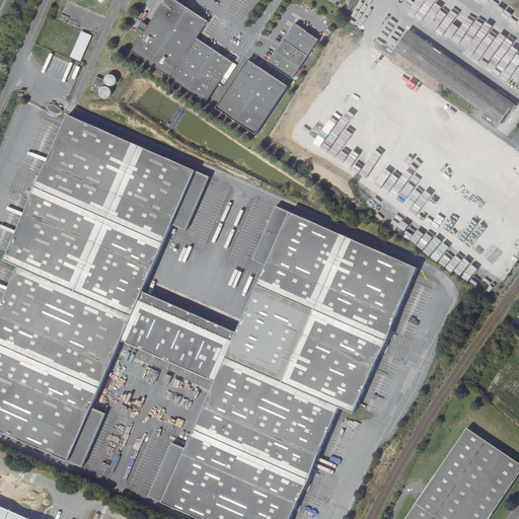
[(145,32),(132,53),(171,78),(198,39),(209,22),(174,0),(165,0),(149,26),(143,22),(139,28),(145,32)]
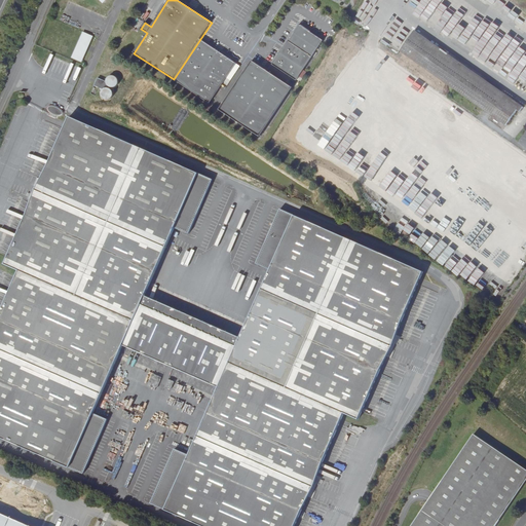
[(392,19),(390,23),(386,20),(378,33),(389,40),(400,24),(392,19)]
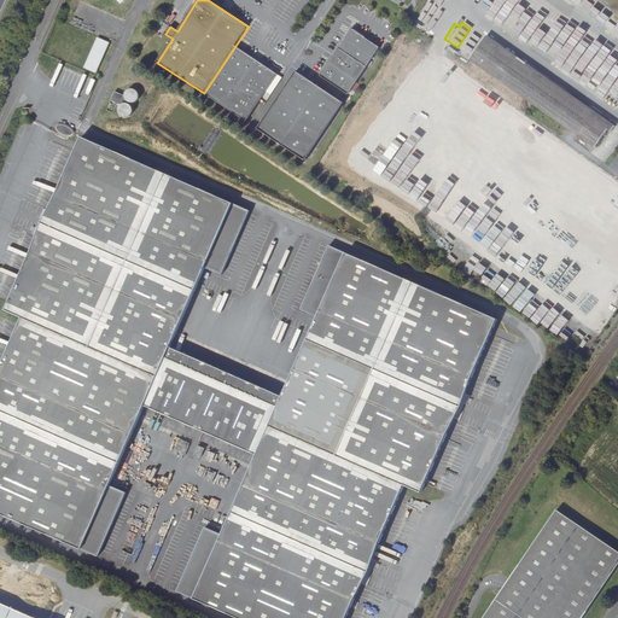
[(380,47),(353,29),(338,48),(367,66),(380,47)]
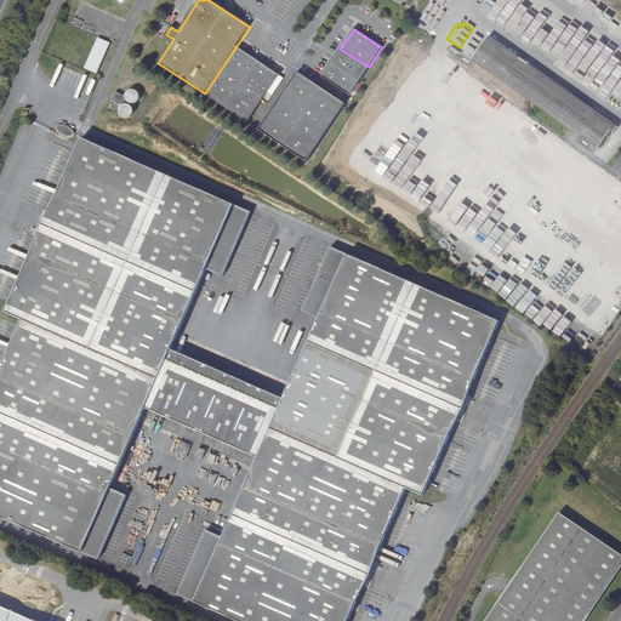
[(97,38),(84,68),(97,74),(110,43),(97,38)]
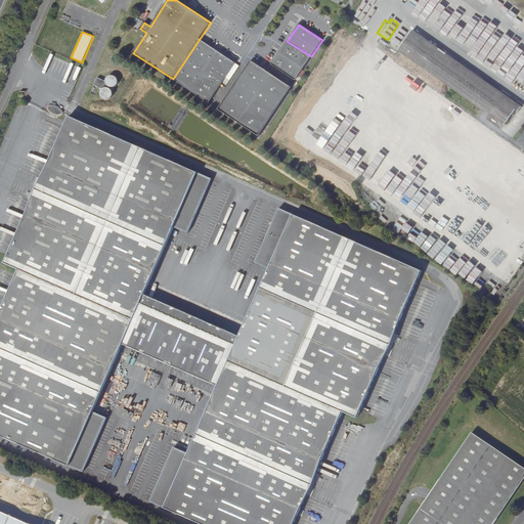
[(494,96),(496,93),(410,33),(407,36),(494,96)]
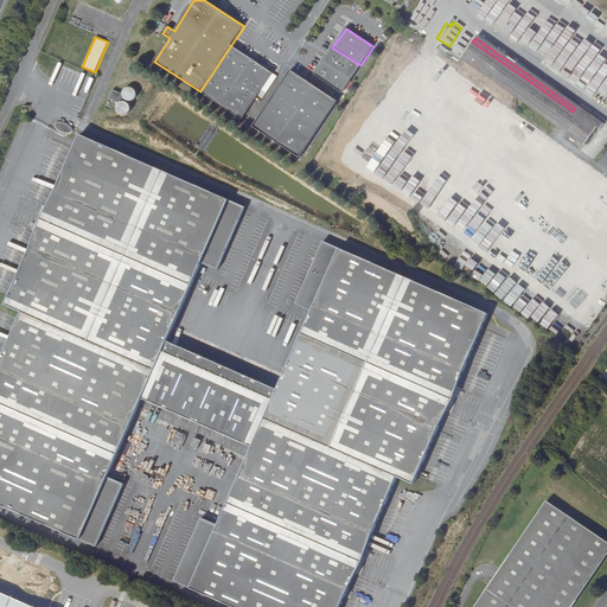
[(573,112),(472,42),(459,61),(583,148),(595,131),(599,133),(602,127),(575,108),(573,112)]
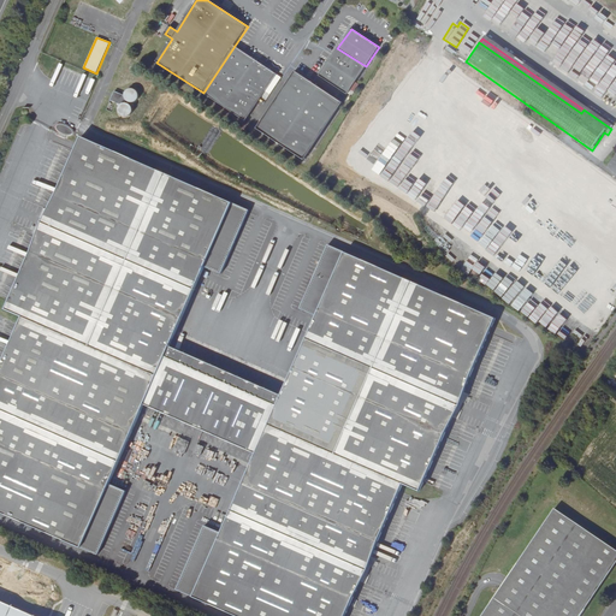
[(250,57),(235,46),(203,93),(219,105),(250,57)]
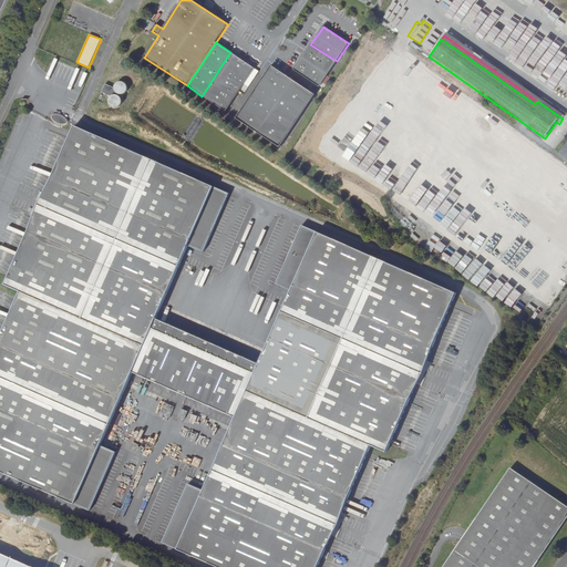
[(425,43),(421,49),(426,54),(431,48),(425,43)]
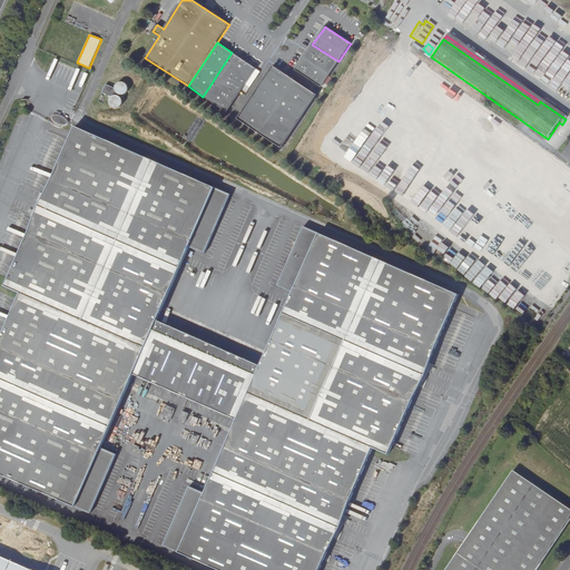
[(322,87),(338,61),(312,45),(296,69),(322,87)]
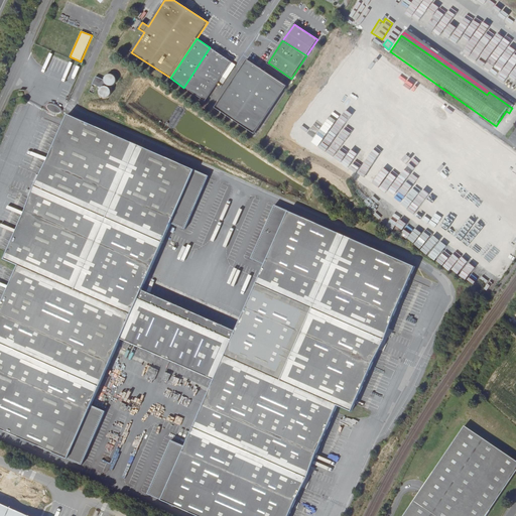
[(232,61),(210,47),(183,88),(206,101),(232,61)]
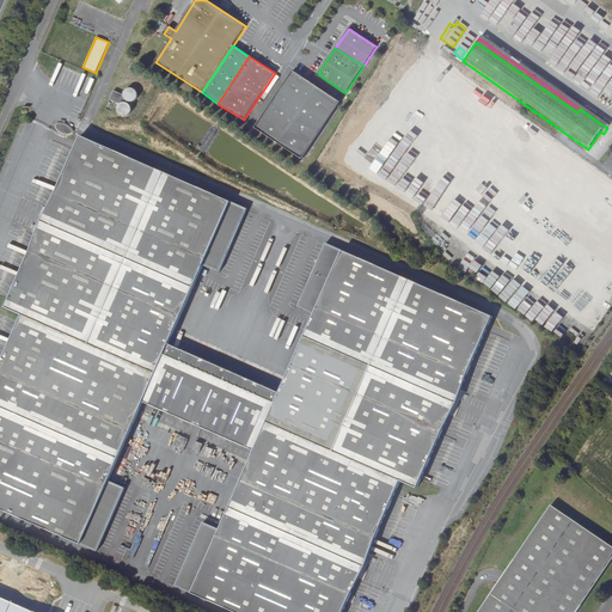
[(341,101),(294,71),(256,128),(303,159),(341,101)]
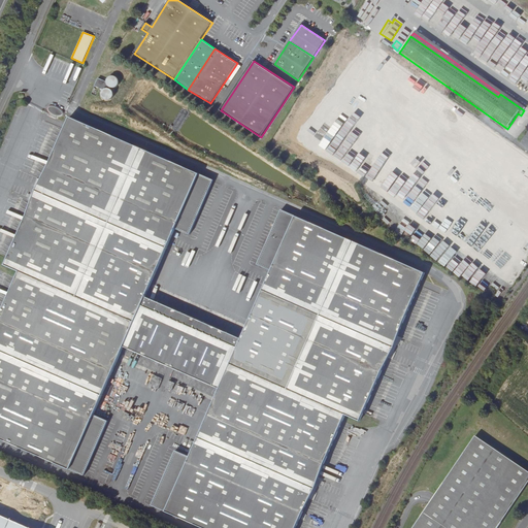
[(527,65),(517,85),(523,89),(527,79),(527,65)]
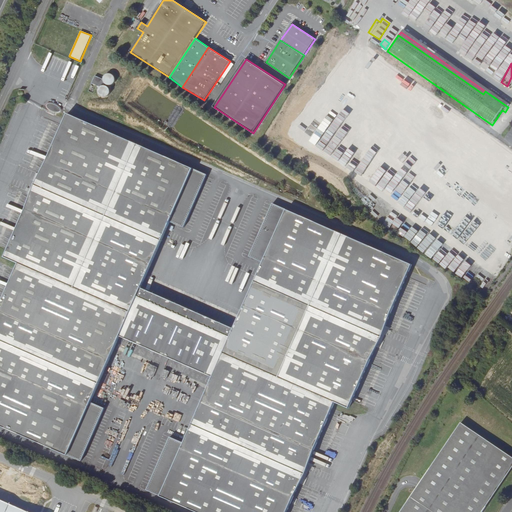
[(103,80),(95,76),(92,84),(101,87),(99,89),(99,90),(98,92),(99,94),(100,95),(101,97),(103,98),(105,98),(107,97),(108,96),(110,94),(110,92),(110,90),(109,89),(108,87),(106,86),(104,86),(105,83),(106,85),(109,86),(110,85),(113,85),(114,83),(115,81),(115,78),(114,76),(113,74),(110,74),(108,74),(106,75),(104,77),(103,80)]
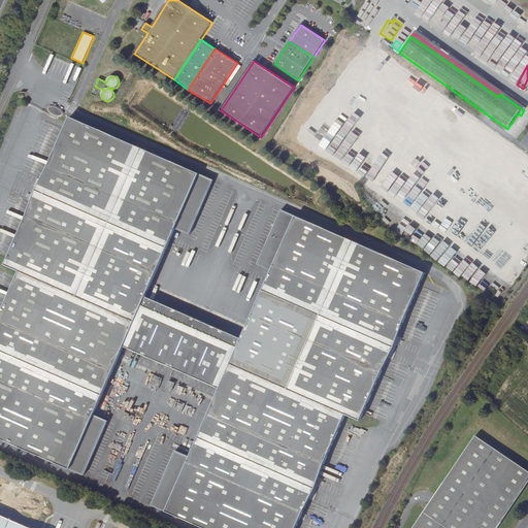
[(53,108),(52,108),(51,109),(51,110),(51,112),(52,113),(54,114),(56,116),(60,117),(61,117),(62,116),(62,114),(63,114),(63,113),(63,112),(61,111),(59,109),(56,108),(53,108)]
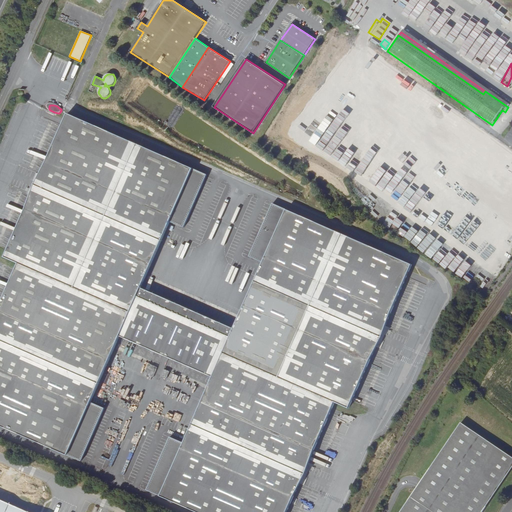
[(208,175),(68,115),(5,258),(18,264),(0,305),(0,425),(82,461),(105,408),(92,402),(121,337),(213,377),(185,442),(171,436),(147,489),(199,511),(287,511),(336,401),(351,407),(414,263),(274,203),(251,256),(264,262),(235,328),(142,288),(171,222),(185,228),(208,175)]
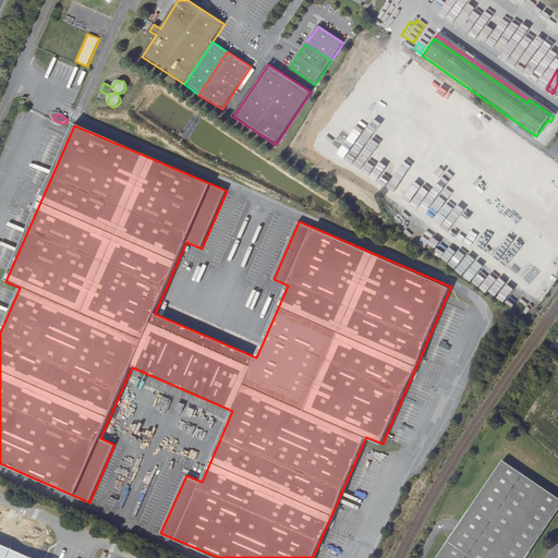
[(168,448),(176,450),(180,434),(172,432),(168,448)]
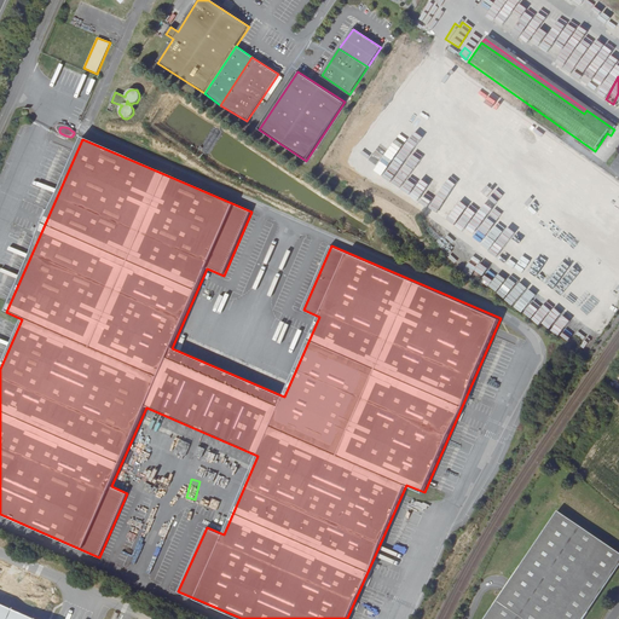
[(219,510),(225,497),(214,492),(208,505),(219,510)]
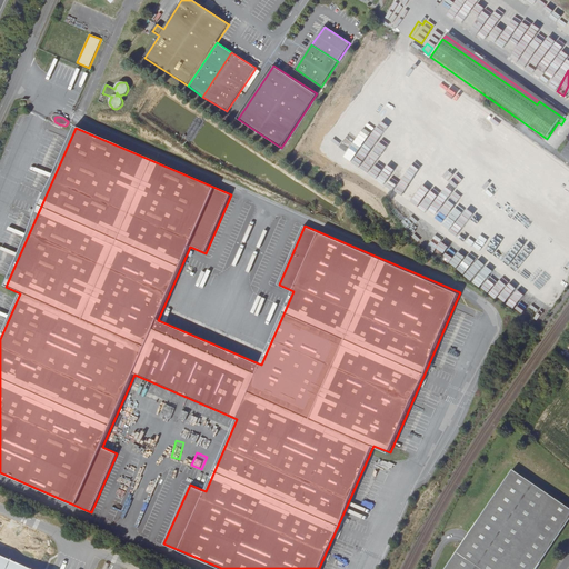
[(568,507),(512,470),(445,568),(536,568),(568,520),(568,507)]
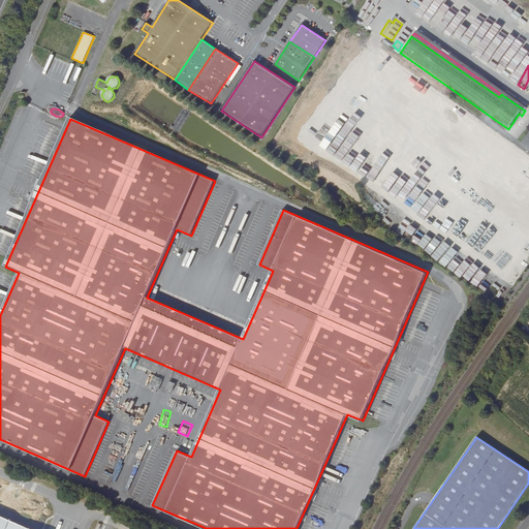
[(29,528),(0,516),(0,528),(29,528)]
